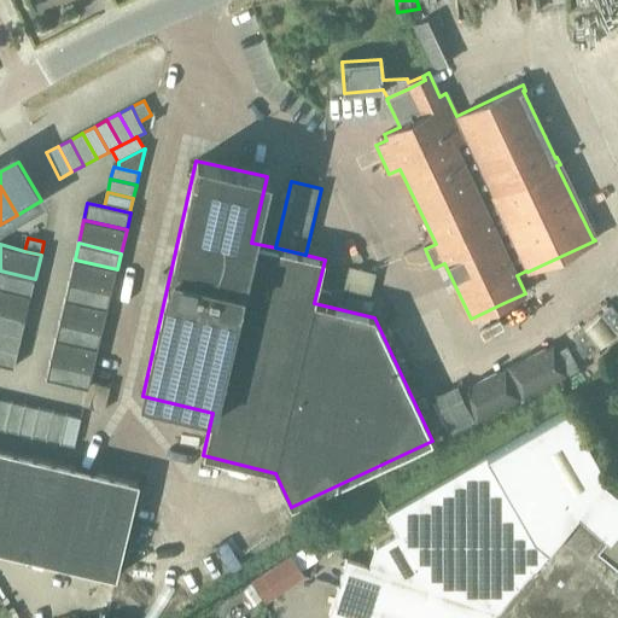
[(111,293),(117,269),(75,260),(69,283),(111,293)]
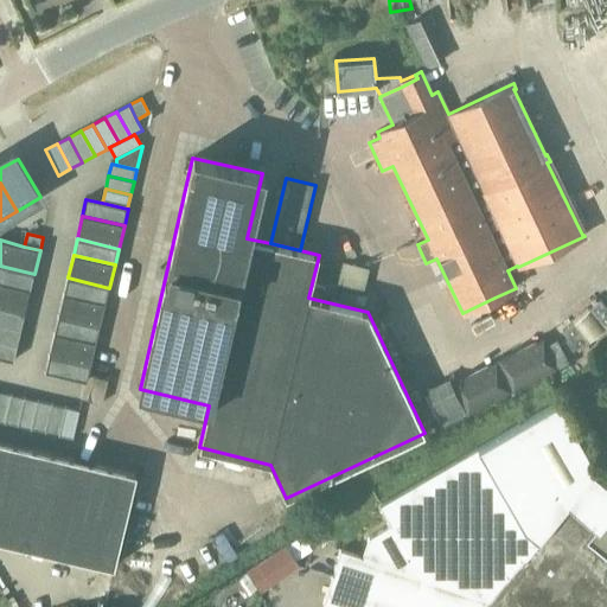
[(363,280),(366,266),(342,261),(338,274),(363,280)]
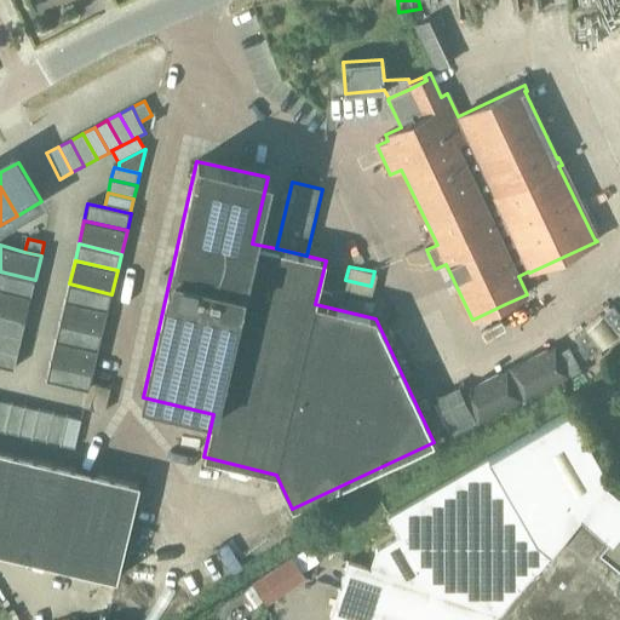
[(0,288),(32,296),(35,280),(0,271),(0,288)]
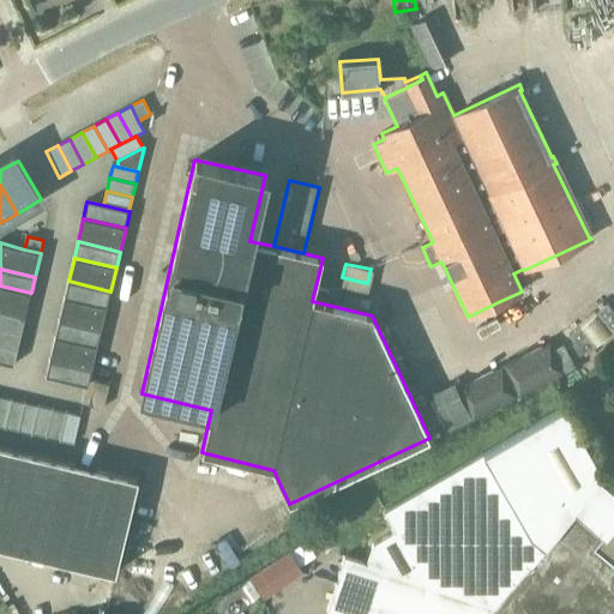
[(107,307),(110,292),(68,281),(65,298),(107,307)]
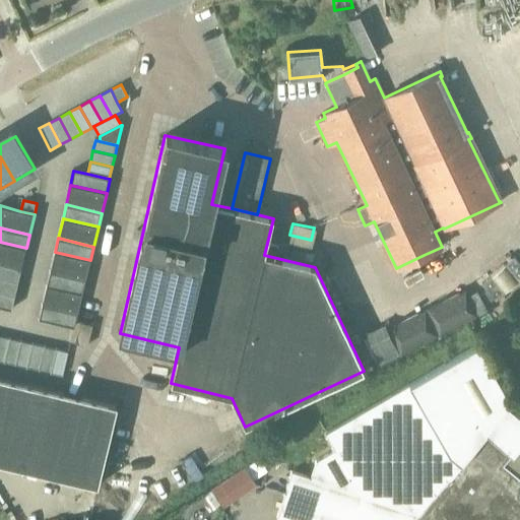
[(0,263),(21,268),(26,248),(0,242),(0,263)]
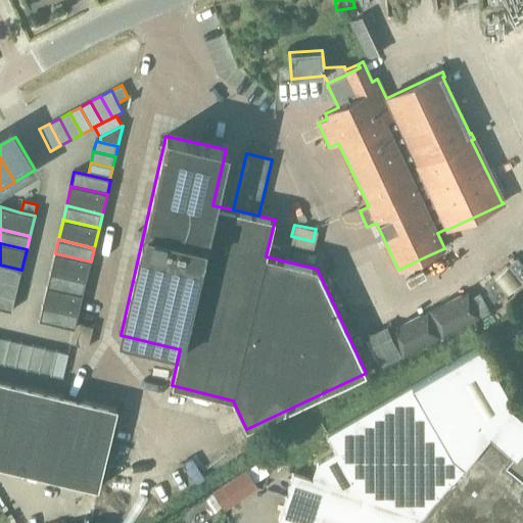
[(87,282),(91,262),(55,253),(50,273),(87,282)]
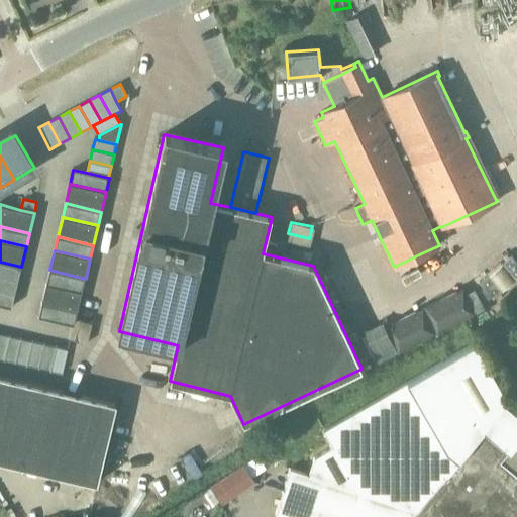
[(514,281),(516,278),(516,263),(511,255),(501,264),(514,281)]
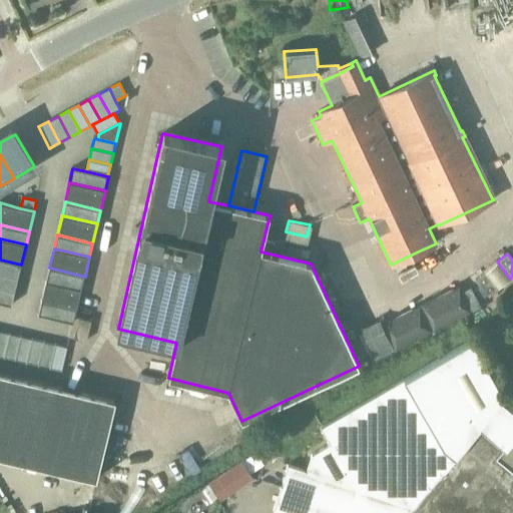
[(0,274),(18,279),(21,265),(0,260),(0,274)]
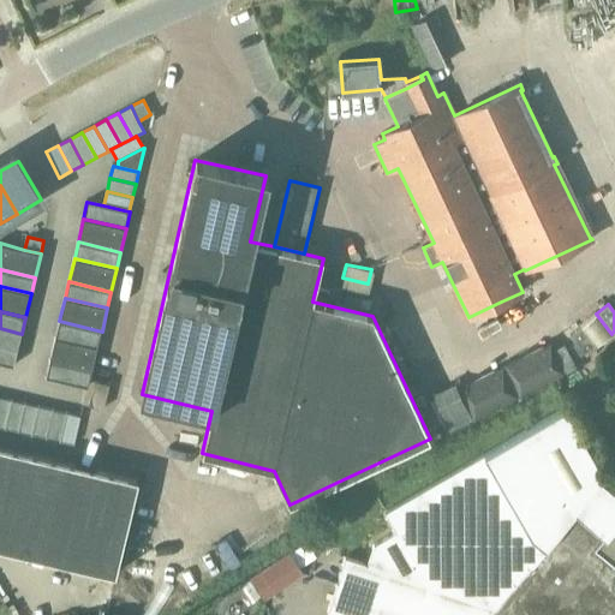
[(97,347),(102,332),(59,321),(55,338),(97,347)]
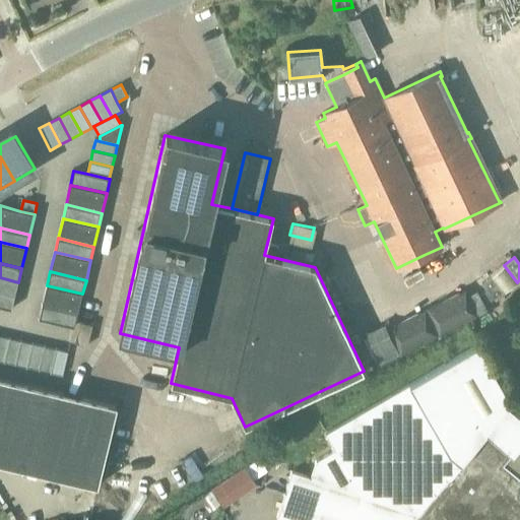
[(495,301),(505,293),(491,276),(481,284),(495,301)]
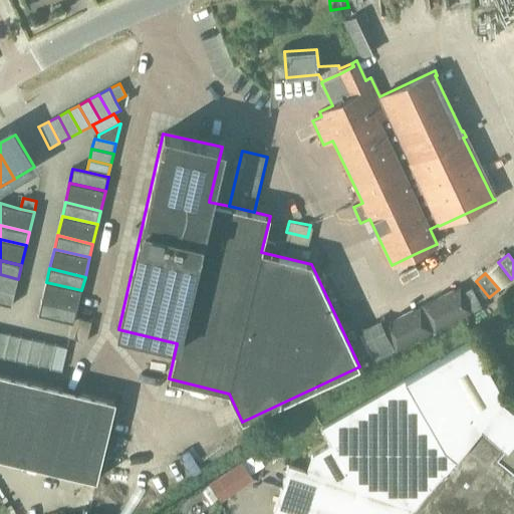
[(0,288),(15,292),(18,279),(0,274),(0,288)]
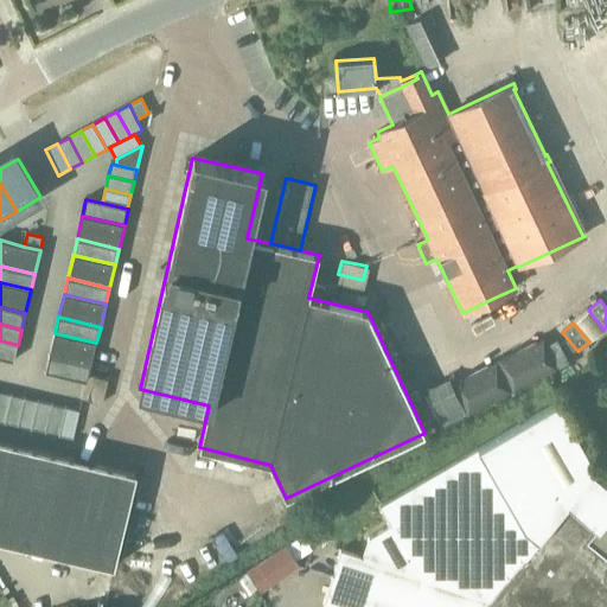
[(91,366),(96,343),(55,333),(49,356),(91,366)]
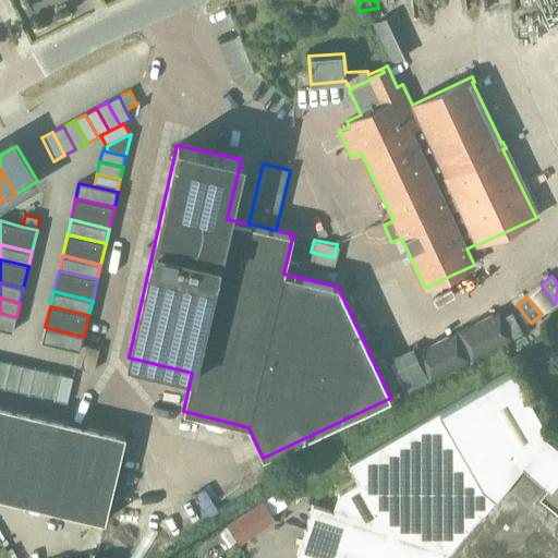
[(0,329),(13,332),(16,317),(0,313),(0,329)]
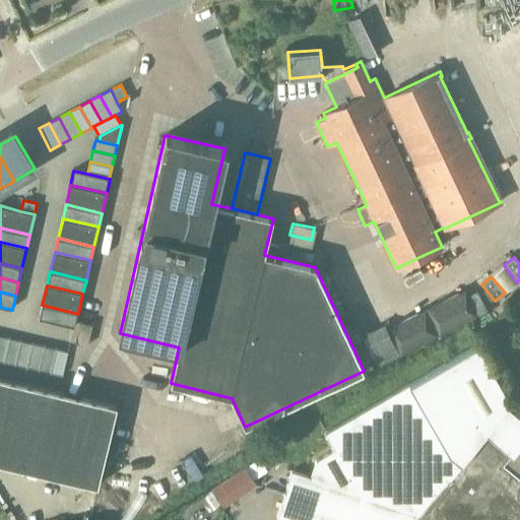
[(381,362),(472,319),(461,295),(389,328),(387,324),(368,333),(381,362)]
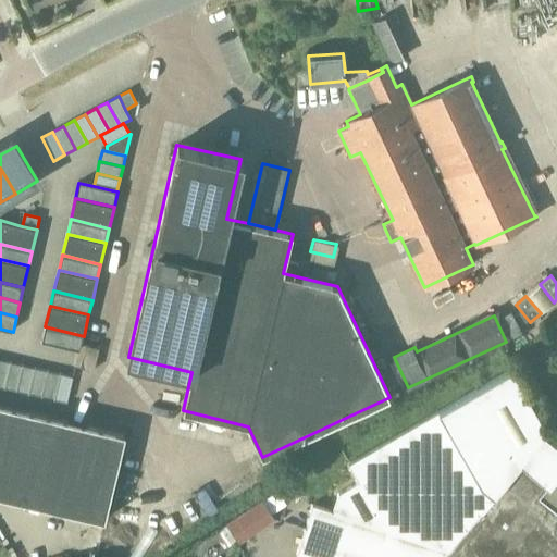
[(81,350),(84,336),(45,326),(41,342),(81,350)]
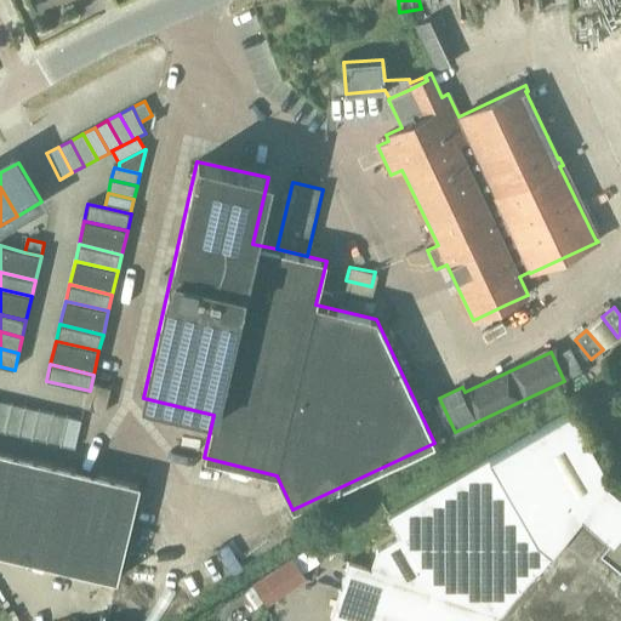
[(104,412),(110,388),(96,385),(90,409),(104,412)]
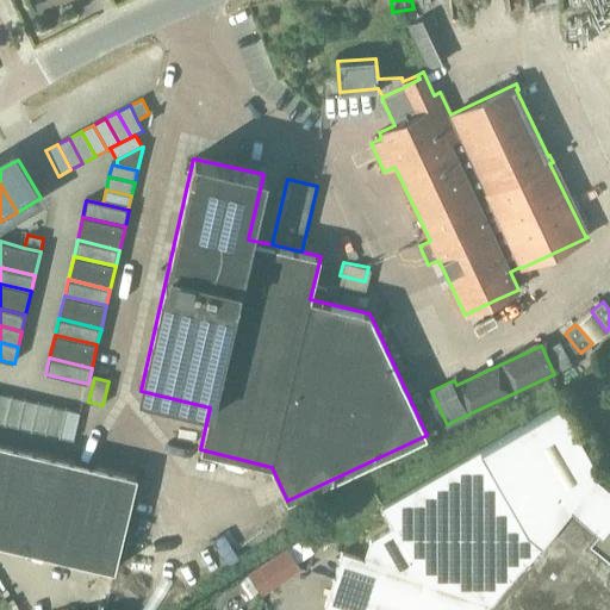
[(0,423),(6,425),(13,397),(0,393),(0,423)]
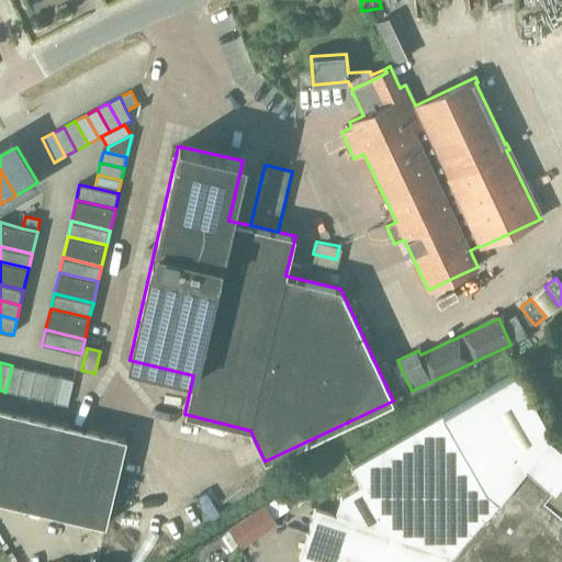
[(19,394),(24,369),(12,366),(6,392),(19,394)]
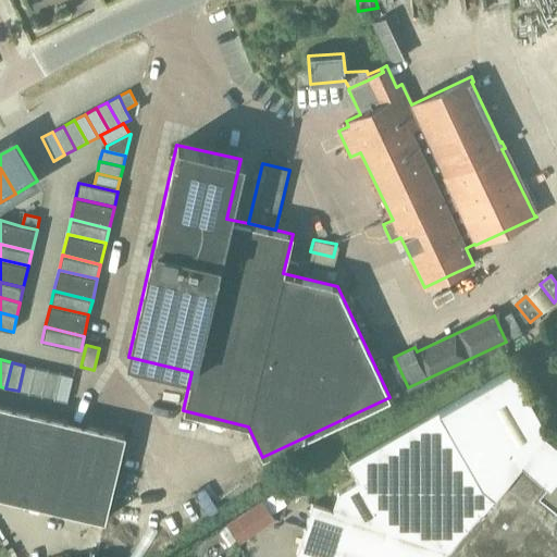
[(31,394),(36,369),(24,366),(19,391),(31,394)]
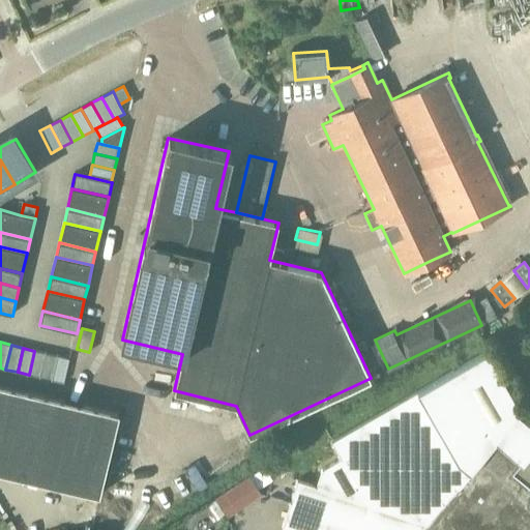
[(40,378),(47,353),(34,351),(29,375),(40,378)]
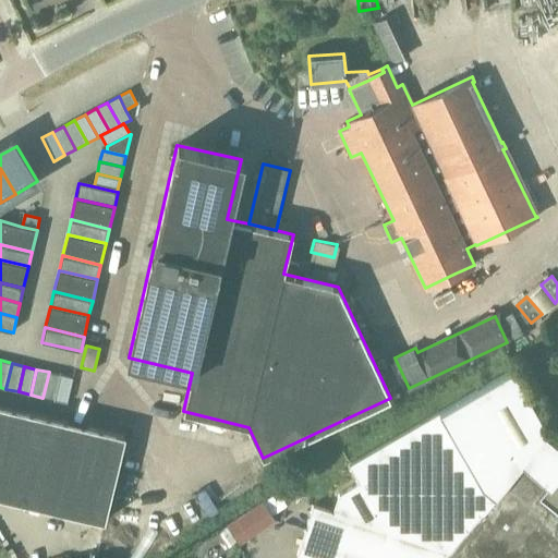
[(557,557),(557,510),(542,496),(550,486),(523,463),(549,431),(513,370),(349,464),(359,483),(339,494),(334,511),(313,505),(307,523),(308,523),(306,529),(295,557),(557,557)]
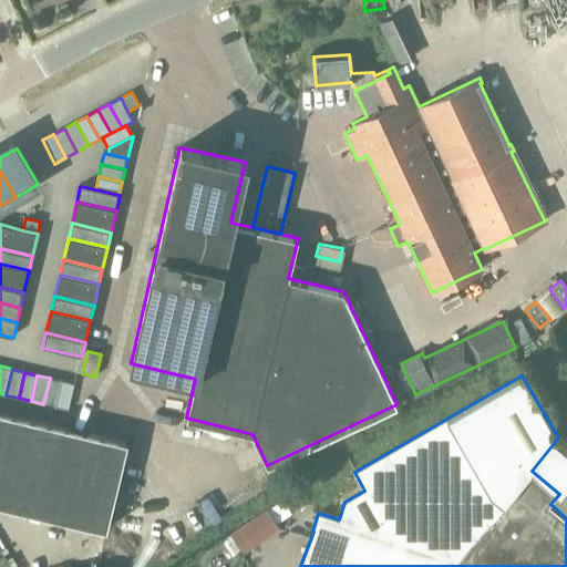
[(55,406),(62,381),(50,378),(43,404),(55,406)]
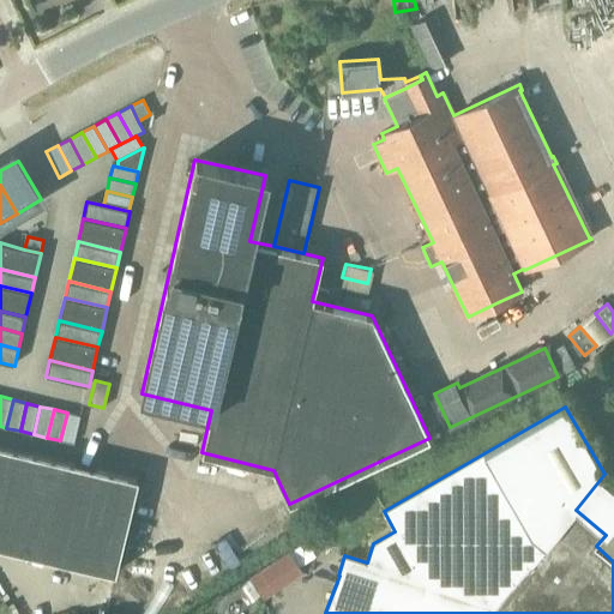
[(74,444),(82,416),(82,415),(67,413),(60,440),(74,444)]
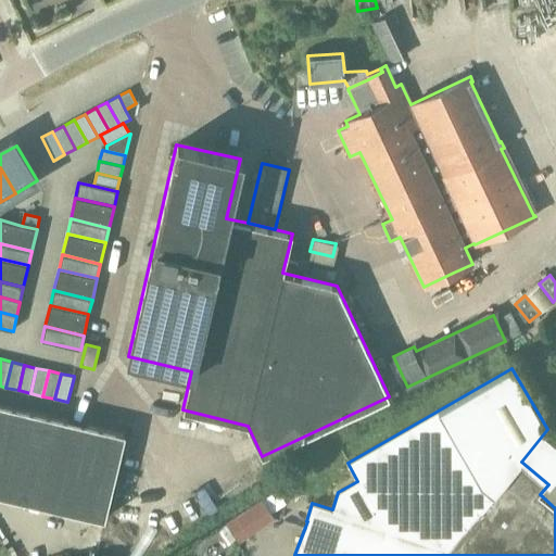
[(0,494),(104,519),(125,434),(0,404),(0,494)]
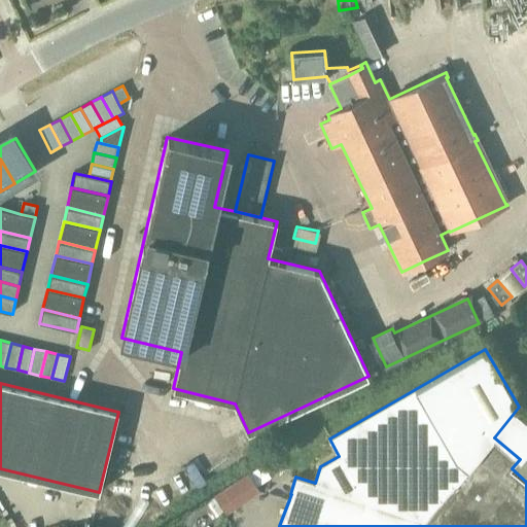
[(250,473),(225,490),(215,496),(226,514),(261,491),(250,473)]
